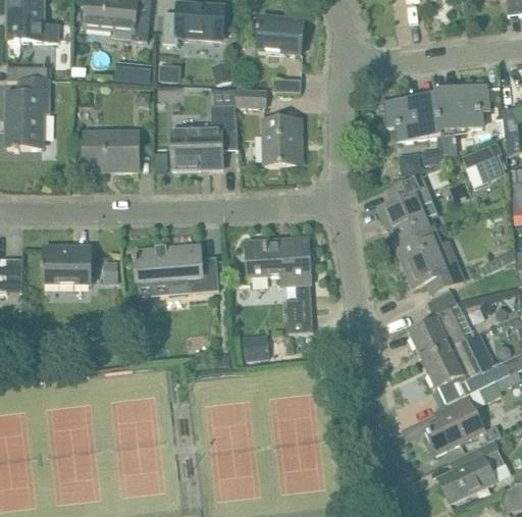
[(43,23),(43,0),(8,0),(8,40),(15,40),(15,42),(19,42),(19,40),(48,40),(48,23),(43,23)]
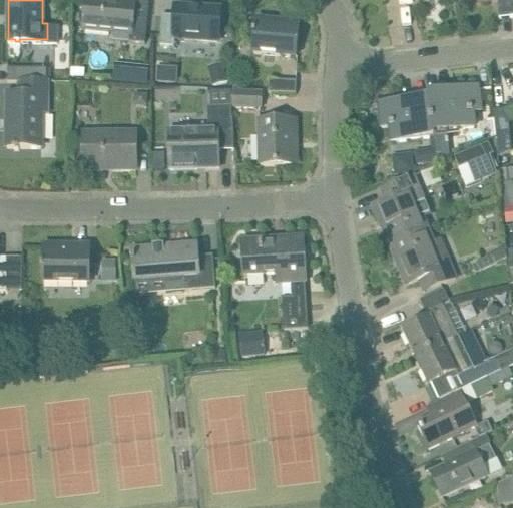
[(85,0),(84,14),(83,28),(132,32),(135,0),(85,0)]
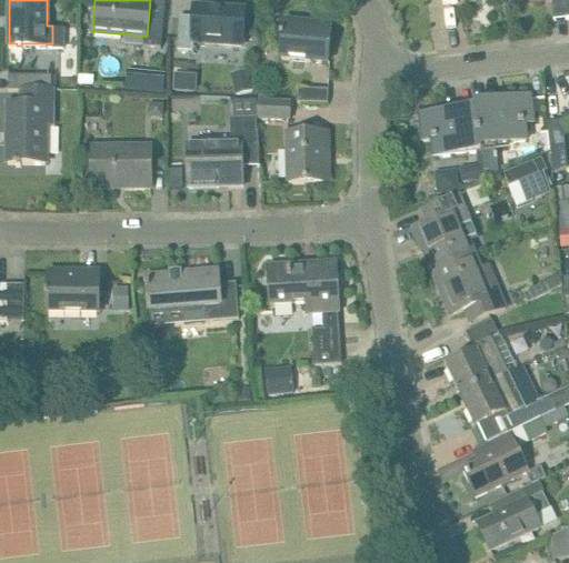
[(568,14),(566,0),(551,0),(553,16),(568,14)]
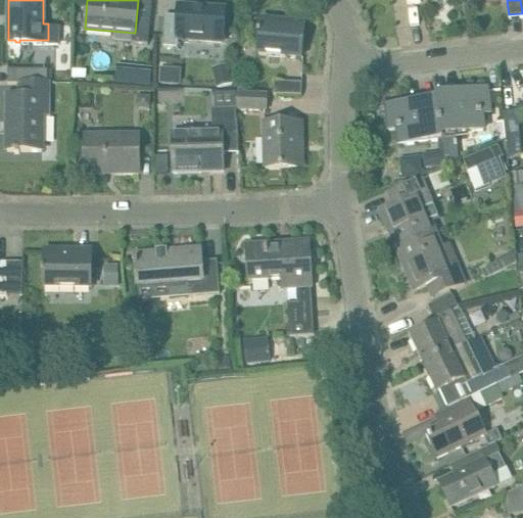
[(164,11),(163,32),(162,44),(178,45),(178,37),(222,39),(225,5),(179,2),(178,12),(164,11)]
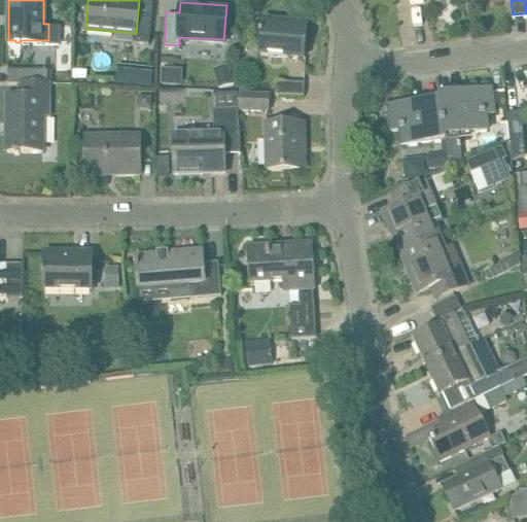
[(260,29),(259,33),(258,50),(304,55),(307,21),(290,19),(289,23),(282,22),(282,21),(264,20),(262,29),(260,29)]
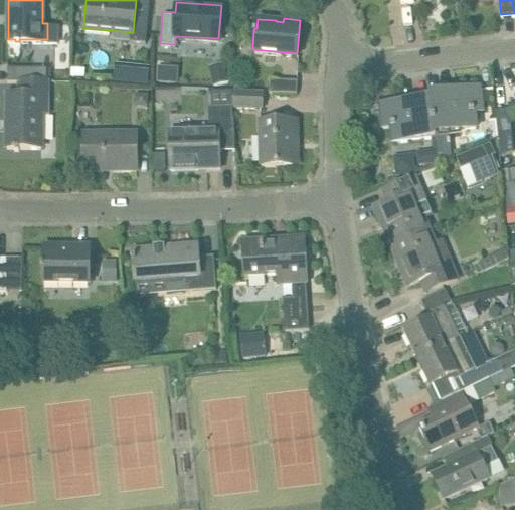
[(223,59),(209,63),(214,81),(229,77),(223,59)]
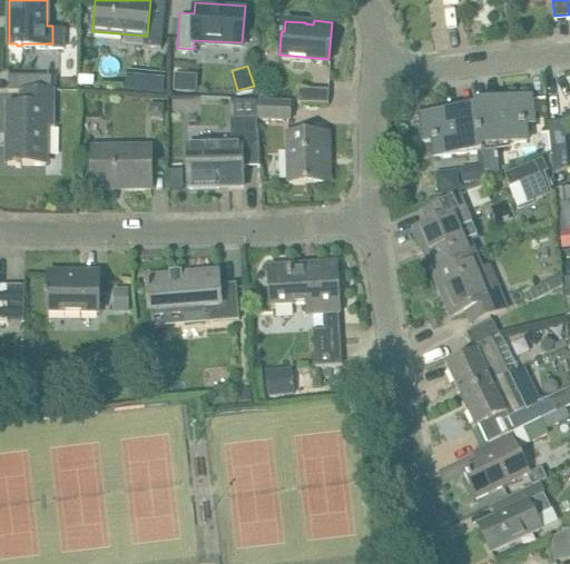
[(149,68),(148,86),(164,87),(166,69),(149,68)]
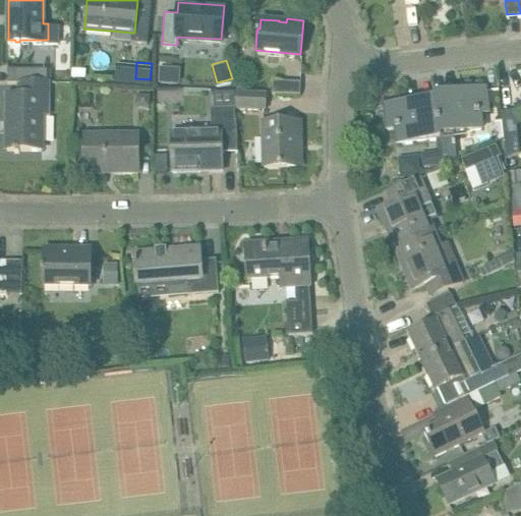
[(157,78),(178,79),(178,63),(157,63),(157,78)]
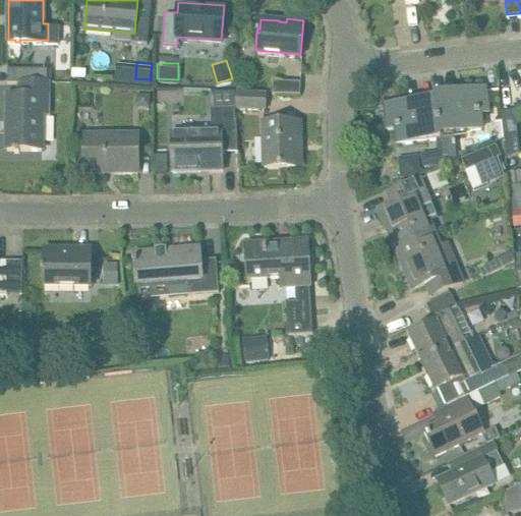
[(8,80),(21,79),(47,79),(48,66),(7,65),(8,80)]
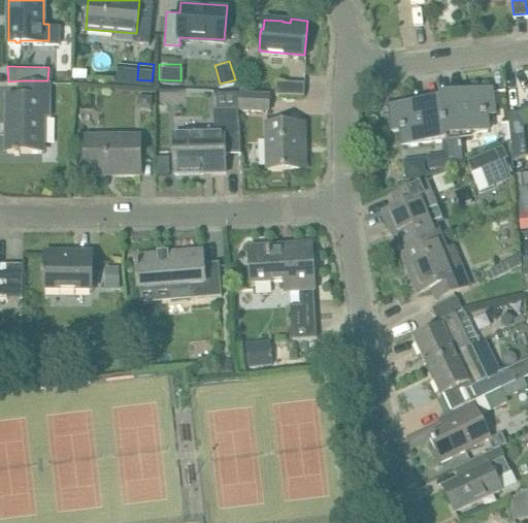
[(276,92),(284,92),(304,93),(305,79),(276,78),(276,92)]
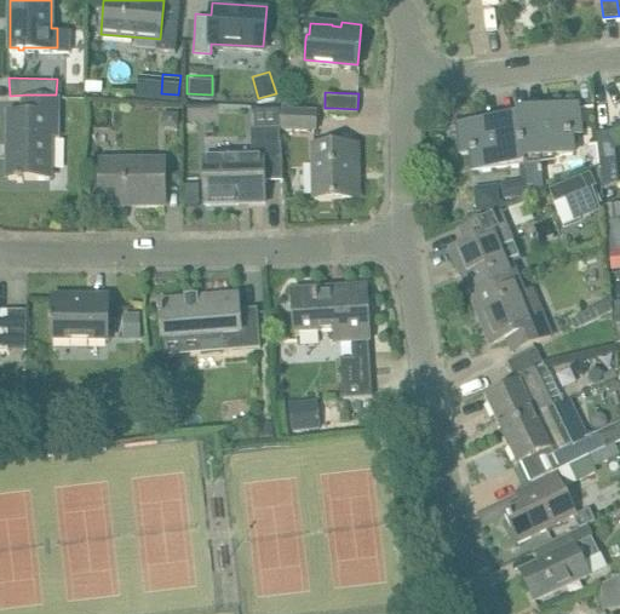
[(56,95),(26,95),(26,109),(9,110),(9,174),(17,174),(17,177),(23,177),(23,174),(50,174),(50,132),(56,132),(56,95)]
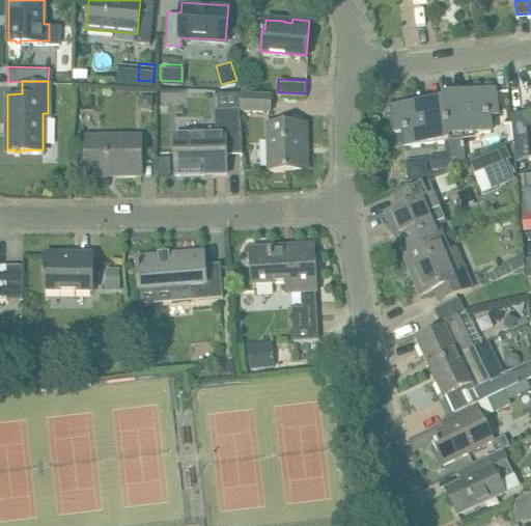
[(443,99),(448,134),(491,129),(488,113),(498,112),(495,89),(497,88),(497,87),(444,94),(443,88),(442,88),(443,99)]
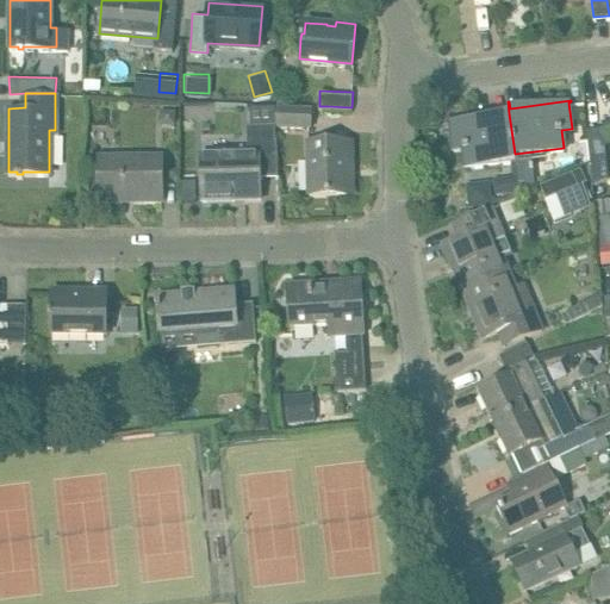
[(184,101),(182,118),(197,118),(197,101),(184,101)]
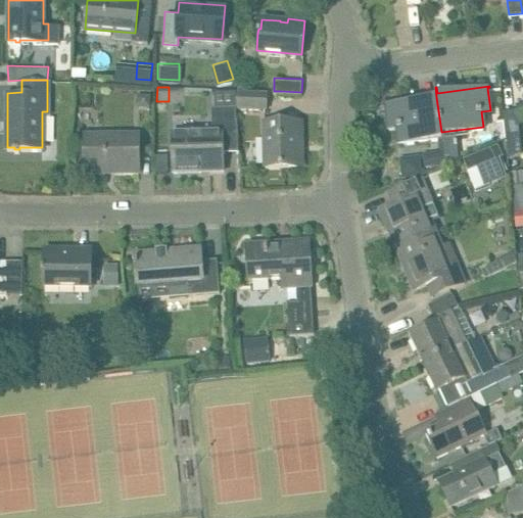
[(235,90),(215,90),(215,107),(235,106),(235,90)]
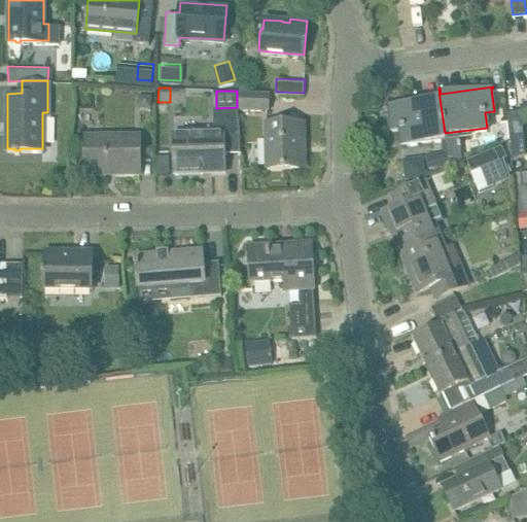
[(241,106),(270,107),(271,93),(241,92),(241,106)]
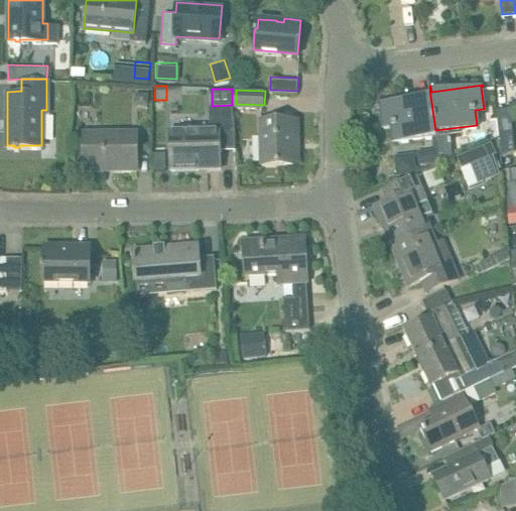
[(138,91),(137,103),(149,104),(149,91),(138,91)]
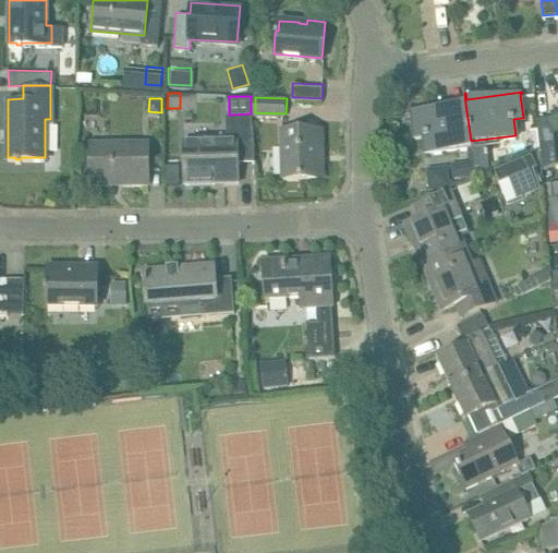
[(471,141),(465,104),(405,111),(405,112),(412,112),(415,135),(424,134),(426,151),(471,145),(471,141)]
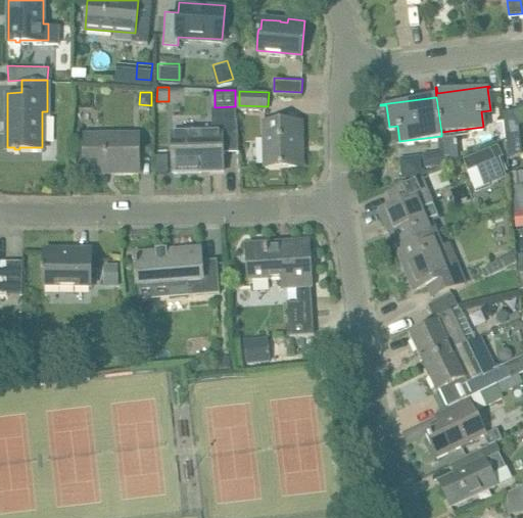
[(504,108),(506,129),(506,131),(519,130),(518,121),(522,118),(522,103),(518,106),(517,106),(504,108)]
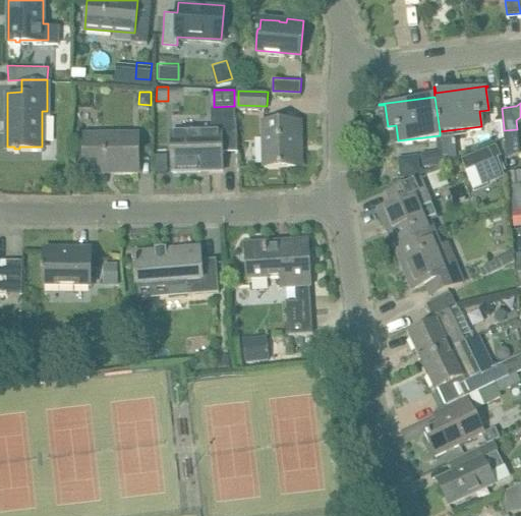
[(222,167),(222,152),(239,151),(238,118),(235,118),(234,106),(214,107),(210,107),(211,129),(172,130),(172,168),(200,168),(200,166),(221,165),(221,167),(222,167)]
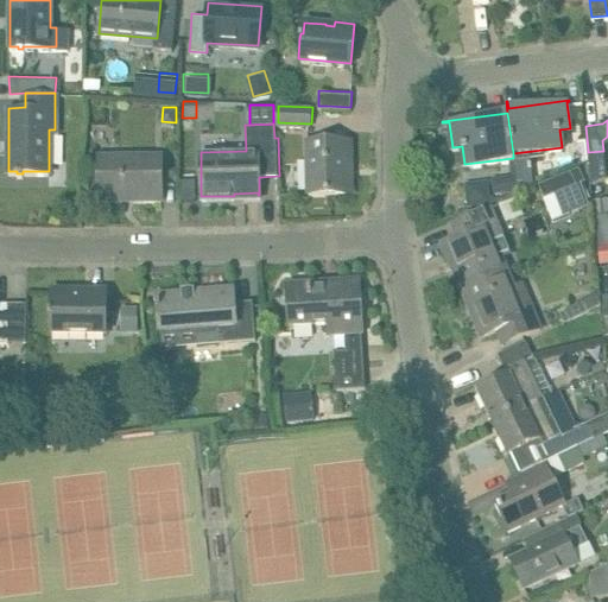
[(306,140),(309,192),(347,191),(346,164),(350,164),(349,139),(306,140)]
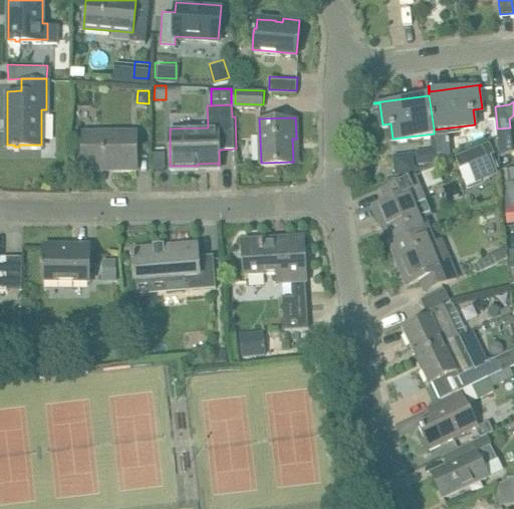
[(137,168),(136,148),(136,130),(83,130),(84,168),(85,168),(85,164),(113,164),(113,168),(137,168)]
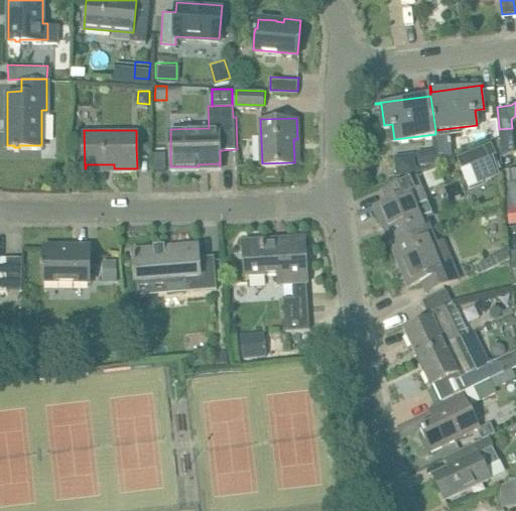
[(498,136),(478,142),(480,150),(500,144),(498,136)]
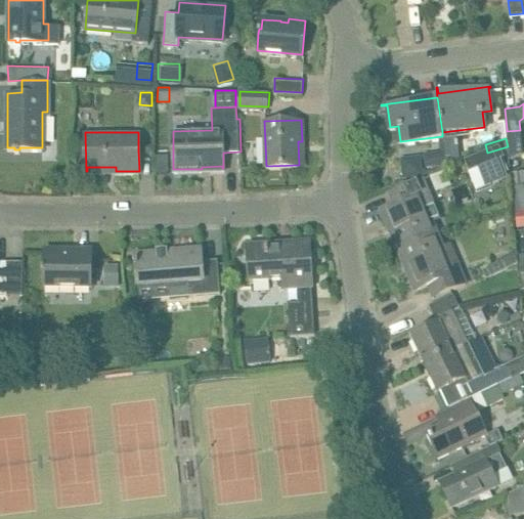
[(400,154),(402,171),(420,169),(419,152),(400,154)]
